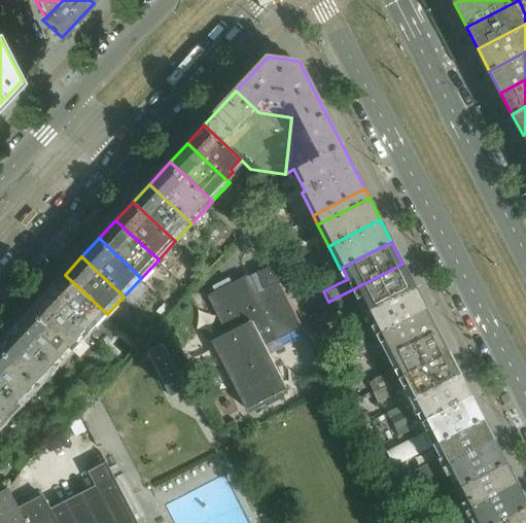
[(303,324),(280,281),(288,278),(282,259),(256,269),(256,270),(246,275),(245,273),(207,292),(228,330),(212,338),(248,407),(266,398),(268,404),(285,394),(283,389),(287,386),(265,343),(303,324)]
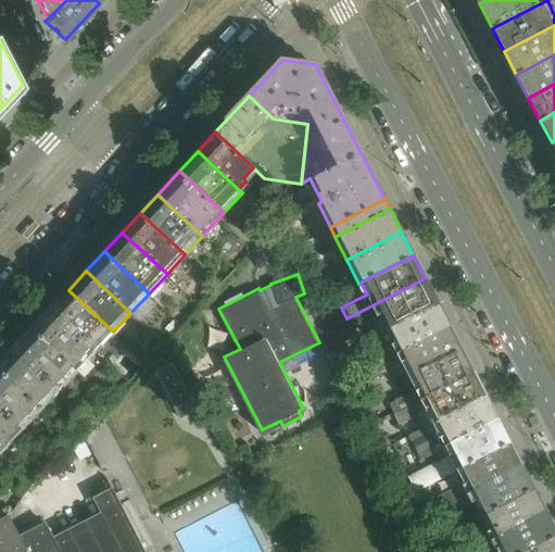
[(385,328),(437,301),(425,278),(347,318),(352,328),(375,317),(374,315),(377,313),(385,328)]
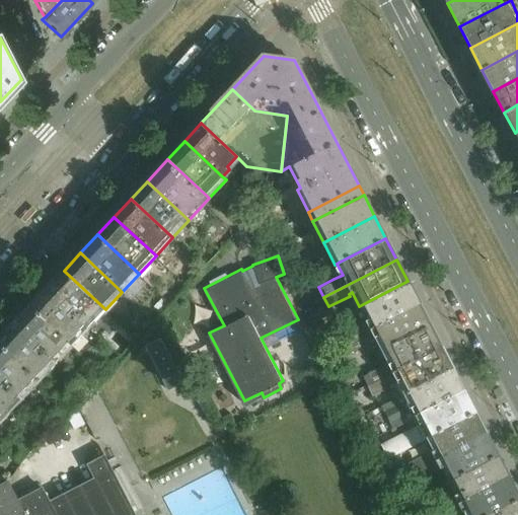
[(64,271),(48,288),(89,326),(105,309),(64,271)]
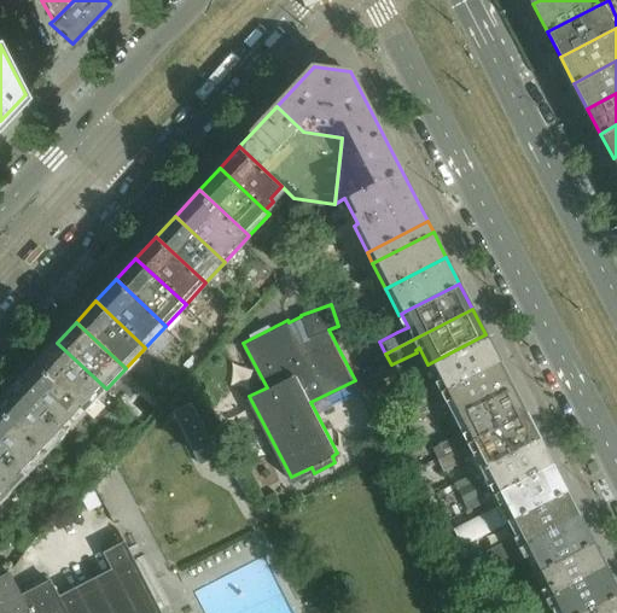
[(412,406),(500,361),(485,334),(428,365),(436,381),(432,383),(431,381),(406,395),(412,406)]
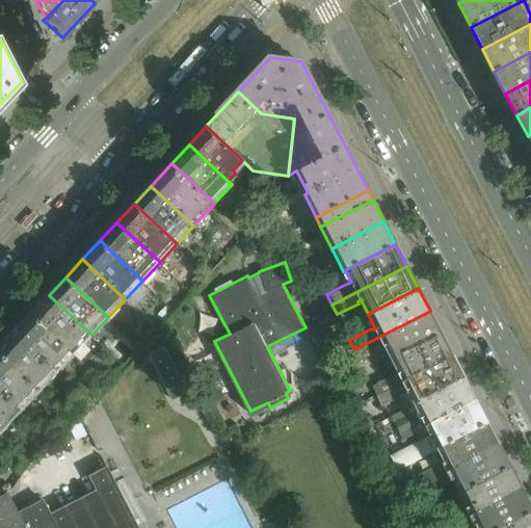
[(49,295),(31,314),(75,353),(91,335),(49,295)]
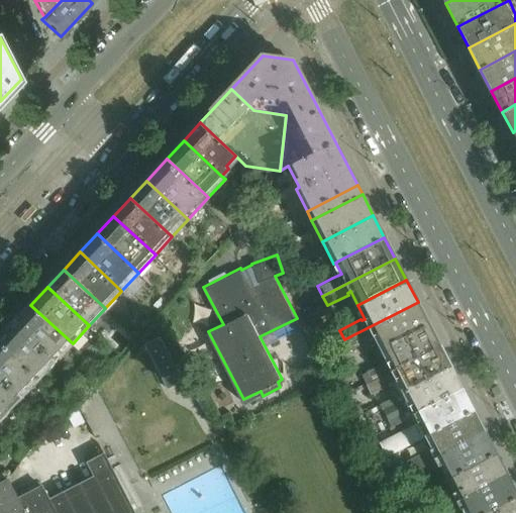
[(381,348),(429,324),(418,302),(344,339),(349,349),(371,338),(370,337),(374,335),(381,348)]
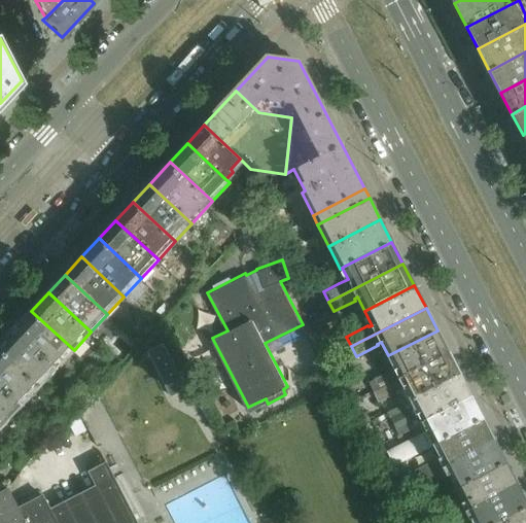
[(31,311),(14,328),(57,369),(74,350),(31,311)]
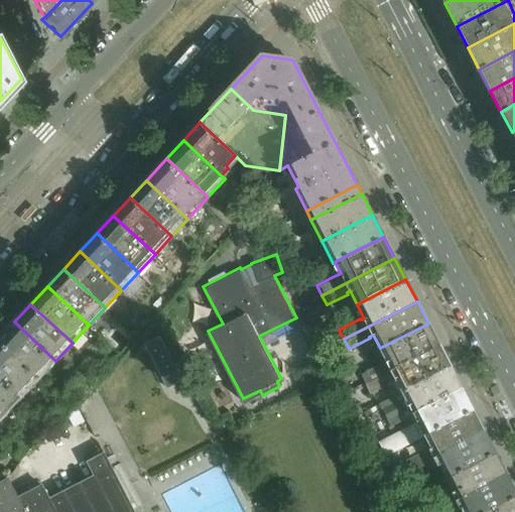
[(151,317),(150,316),(145,312),(137,322),(143,327),(151,317)]
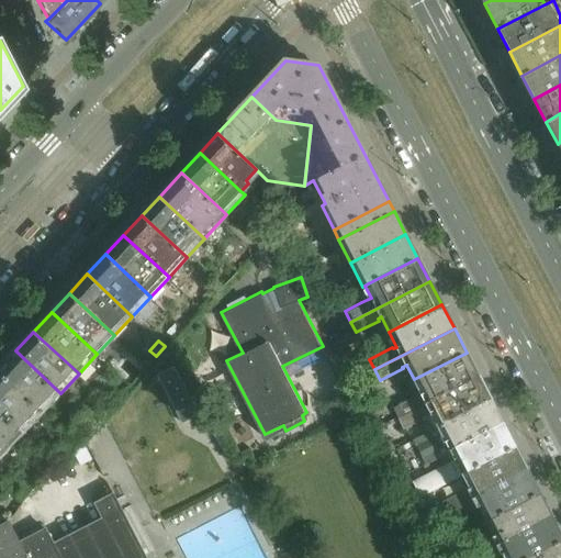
[(15,350),(0,367),(0,372),(43,412),(60,393),(15,350)]
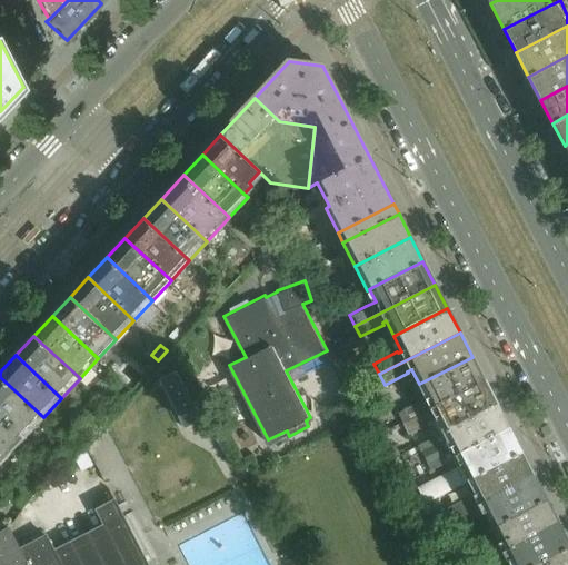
[(404,422),(485,380),(472,357),(419,384),(427,399),(421,402),(421,399),(398,410),(404,422)]
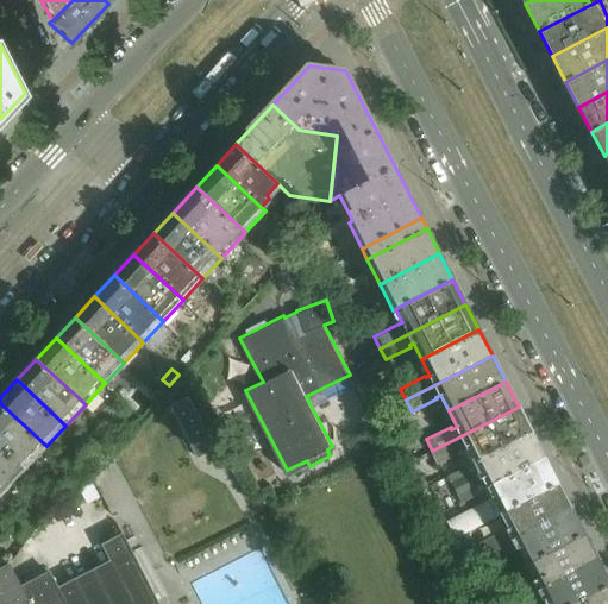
[(0,442),(27,467),(46,446),(0,403),(0,442)]
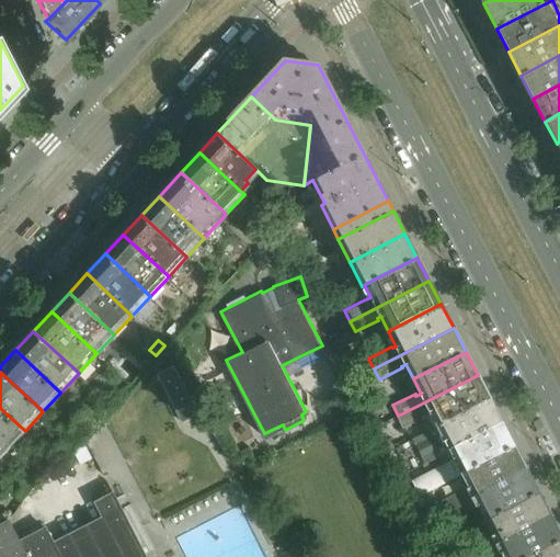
[(429,429),(490,398),(478,375),(398,416),(403,425),(422,416),(429,429)]
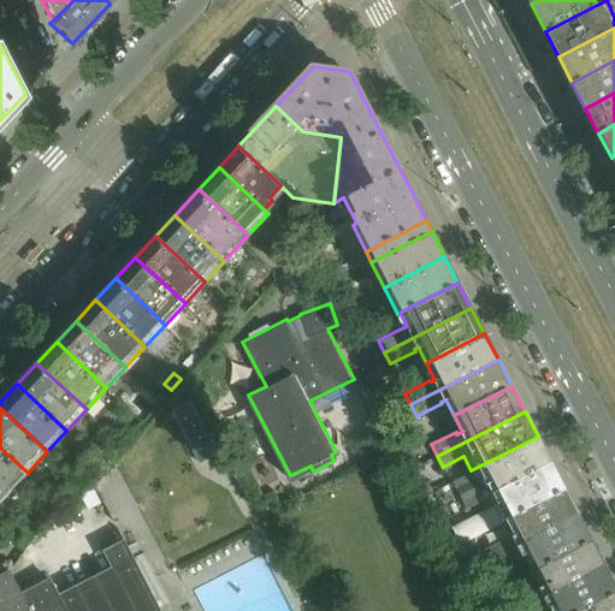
[(473,503),(494,492),(551,463),(538,437),(471,470),(433,488),(448,515),(473,503)]
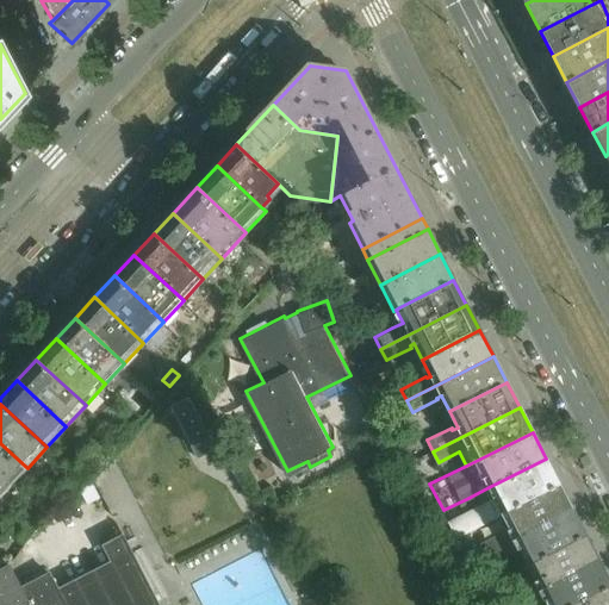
[(0,480),(8,488),(28,468),(0,443),(0,480)]
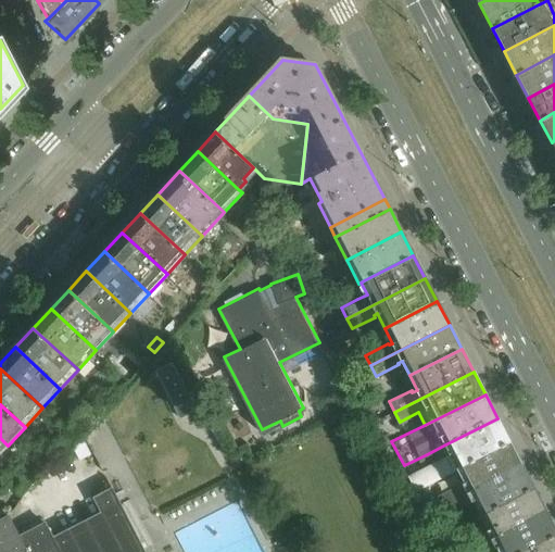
[(457,467),(508,440),(497,418),(445,444),(450,453),(408,474),(414,485),(416,489),(426,484),(457,467)]
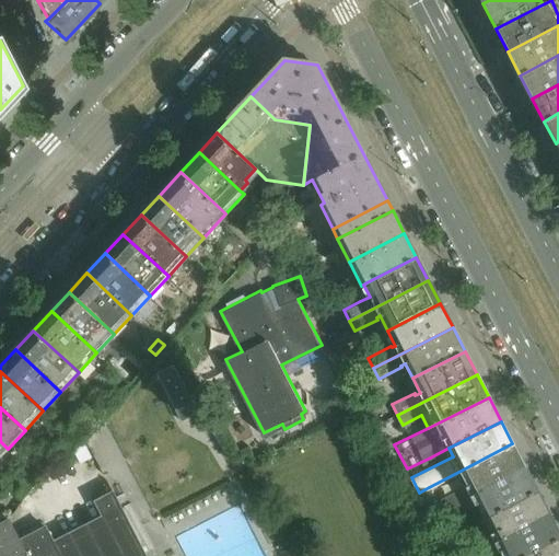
[(446,510),(526,470),(512,443),(461,471),(468,486),(463,489),(462,487),(441,497),(446,510)]
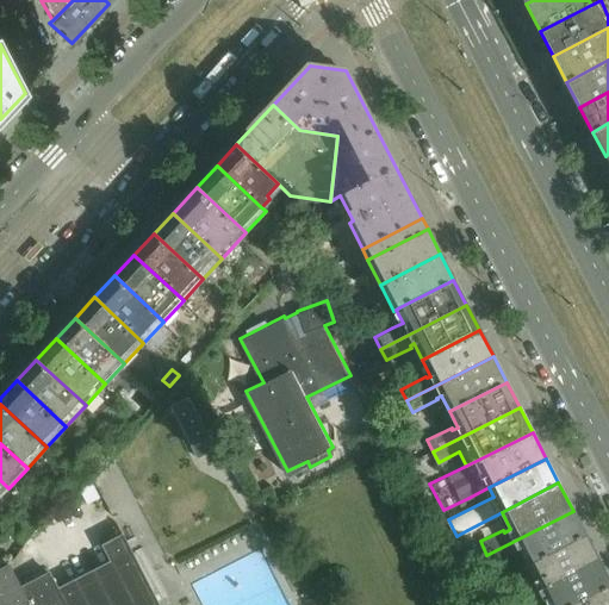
[(43,516),(57,500),(49,493),(35,509),(43,516)]
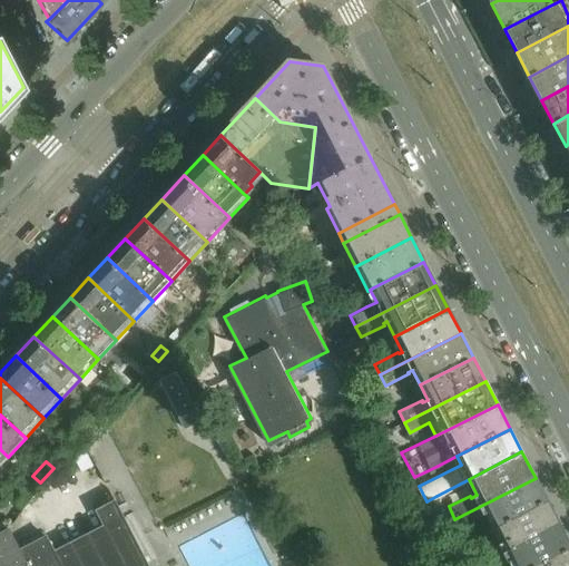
[(493,528),(547,501),(536,478),(454,519),(459,528),(481,517),(480,515),(484,513),(493,528)]
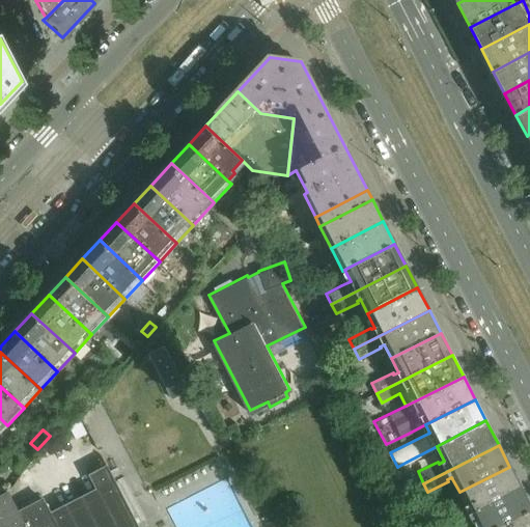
[(20,459),(14,466),(20,472),(34,455),(26,447),(17,456),(20,459)]
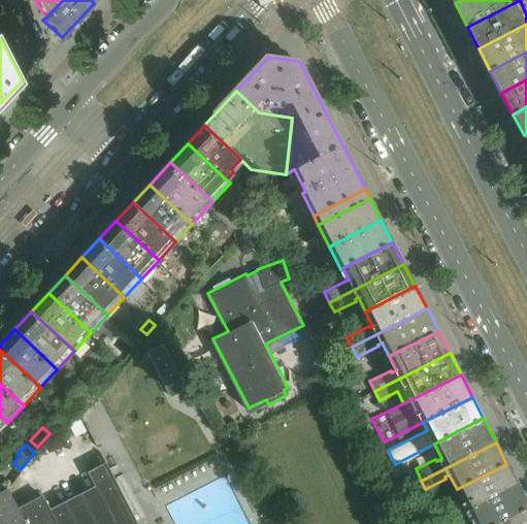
[(138,523),(136,520),(121,489),(106,461),(89,470),(97,484),(51,509),(43,494),(18,506),(9,490),(0,494),(0,523),(138,523)]
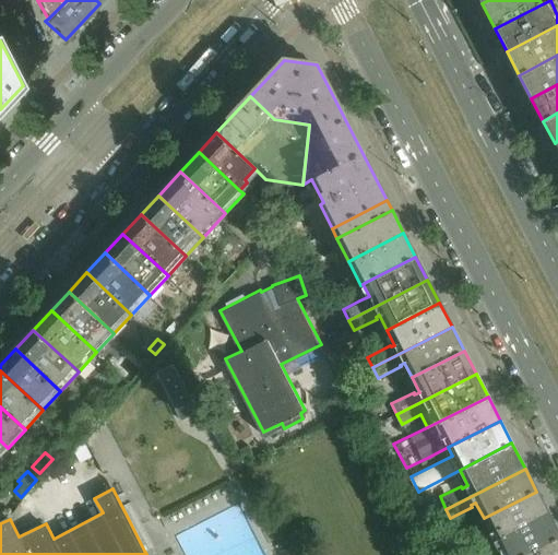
[(458,554),(466,554),(470,554),(548,515),(536,492),(484,518),(490,532),(486,534),(485,532),(483,533),(477,523),(449,539),(458,554)]
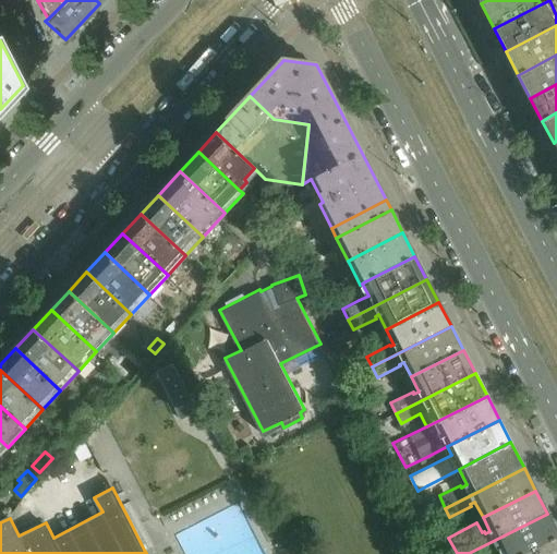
[(501,553),(525,553),(556,538),(556,532),(547,514),(469,553),(492,553),(495,553),(494,550),(498,548),(501,553)]
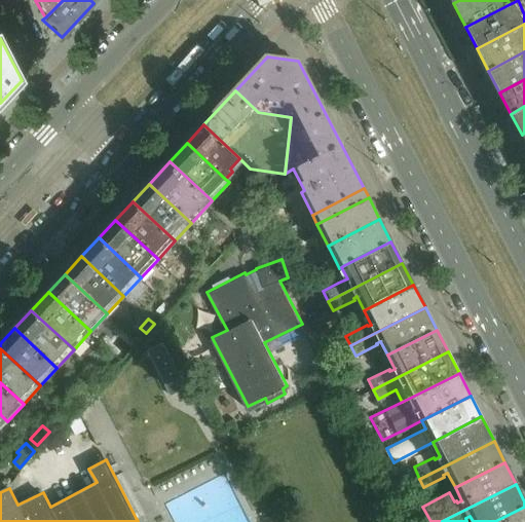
[(524,521),(524,507),(495,521),(524,521)]
